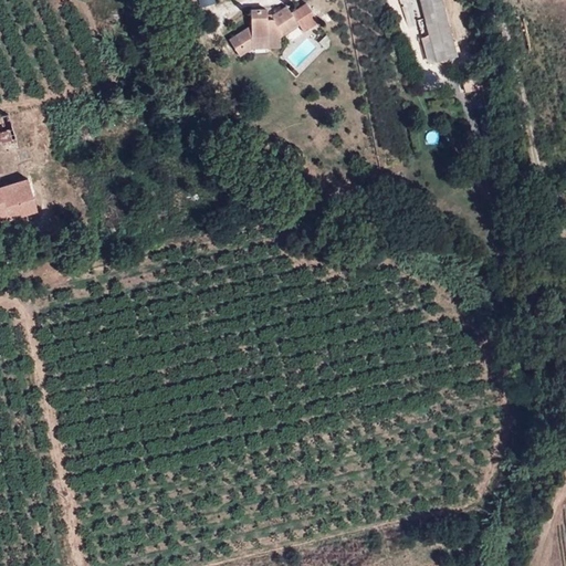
[(420,0),(437,61),(457,55),(441,0),(420,0)]
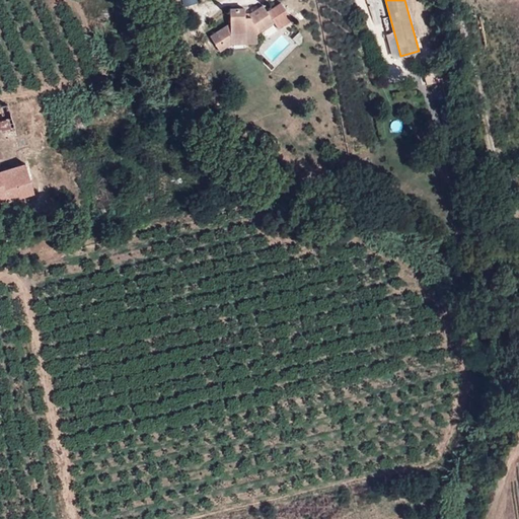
[(243,32),(244,43),(256,43),(256,32),(274,21),(279,28),(292,19),(281,2),(267,11),(263,5),(257,8),(258,11),(254,14),(252,11),(249,13),(249,17),(244,17),(244,14),(244,8),(229,8),(230,23),(209,35),(219,51),(226,46),(223,42),(229,36),(230,32),(243,32)]
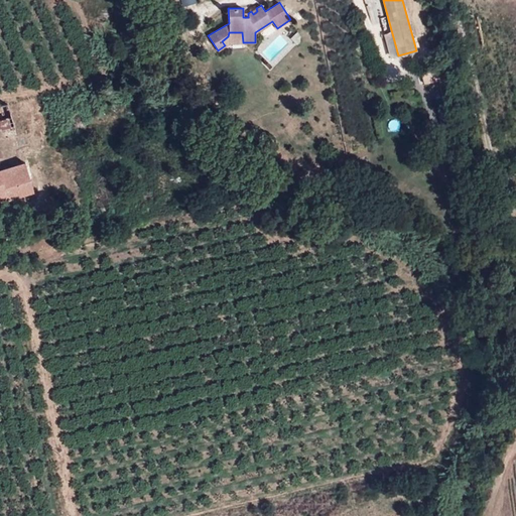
[(262,34),(266,39),(277,31),(273,25),(262,34)]
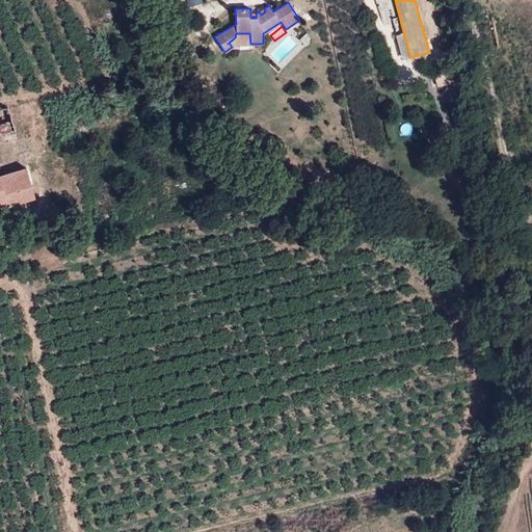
[(237,44),(250,44),(249,33),(236,33),(235,37),(229,43),(232,47),(237,44)]
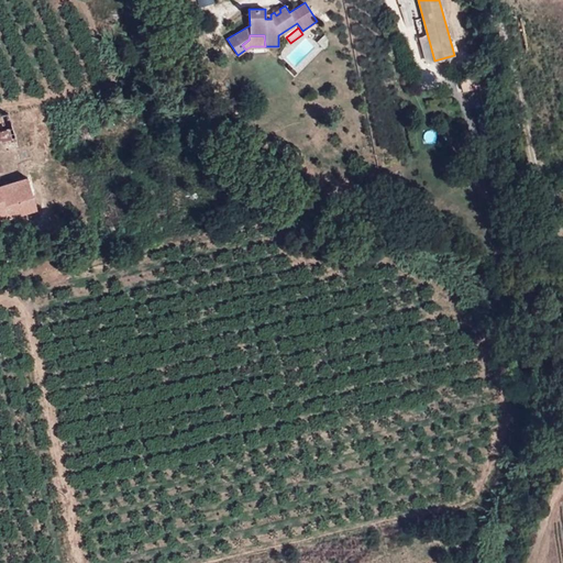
[(8,112),(0,114),(0,141),(4,140),(15,138),(14,134),(11,122),(8,112)]
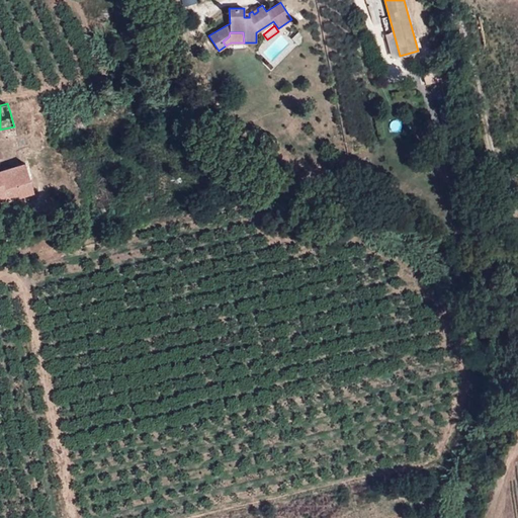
[(27,107),(10,112),(13,123),(31,117),(27,107)]
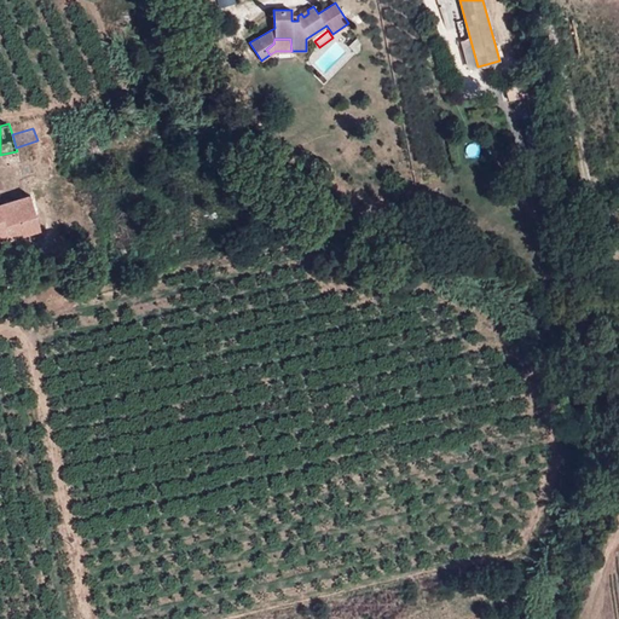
[(17,151),(5,154),(7,165),(19,161),(17,151)]
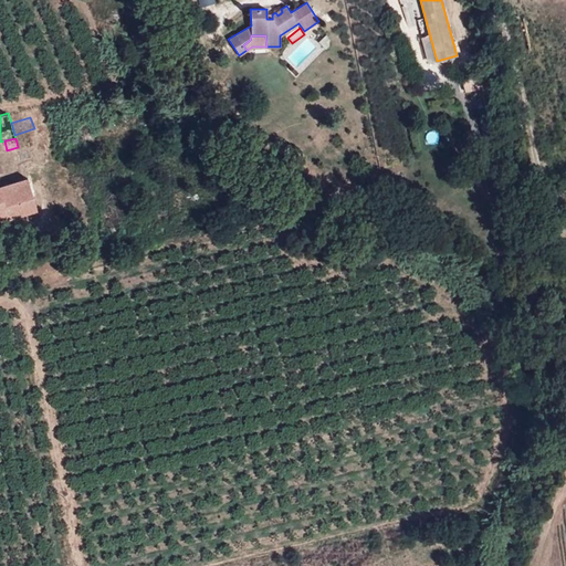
[(7,185),(14,181),(11,169),(10,164),(2,167),(7,185)]
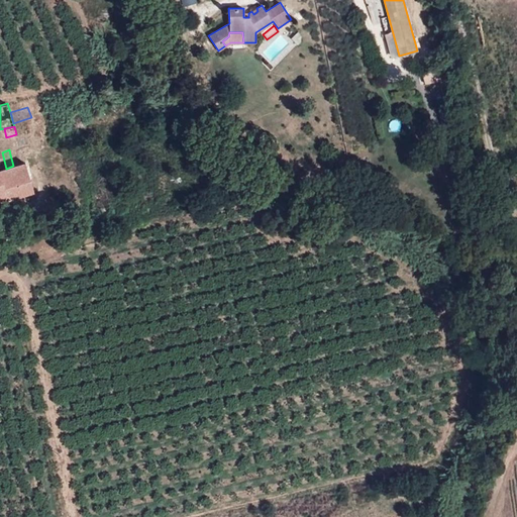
[(13,166),(24,162),(27,161),(23,150),(10,154),(13,166)]
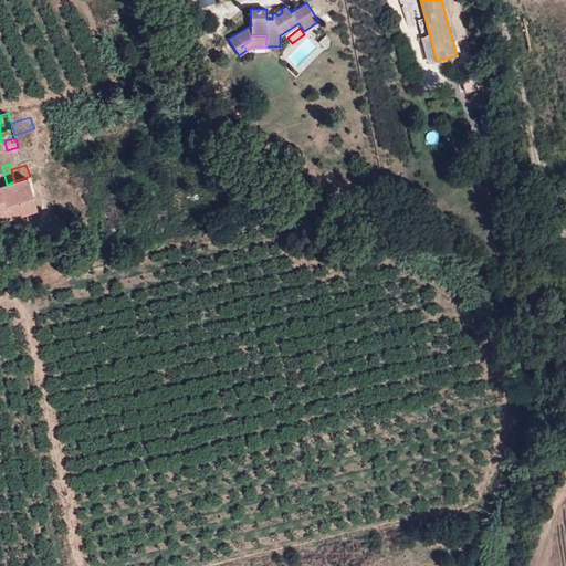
[(0,221),(37,210),(27,177),(14,181),(7,185),(0,186),(0,221)]
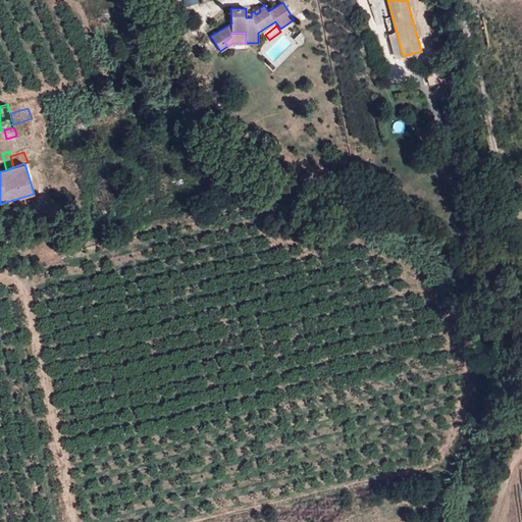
[(147,179),(156,177),(152,163),(144,165),(147,179)]
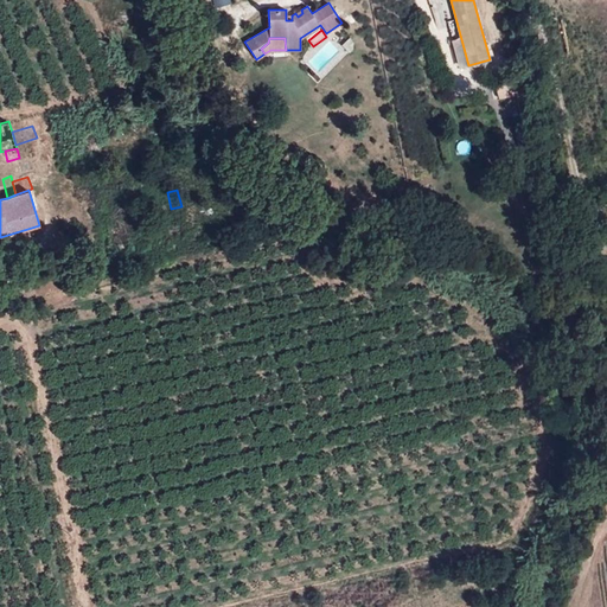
All buildings are outlined.
